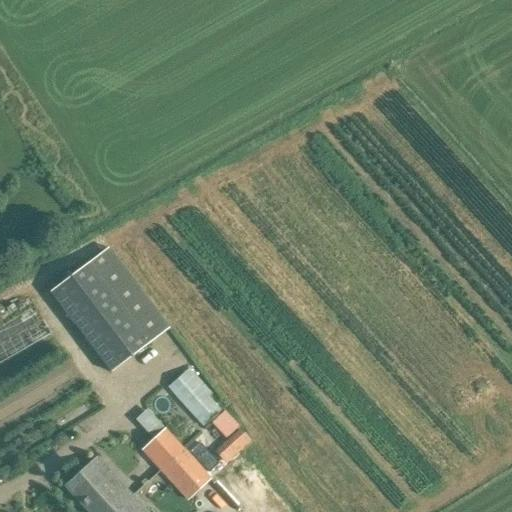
[(50,292),(111,372),(151,341),(90,262),(50,292)]
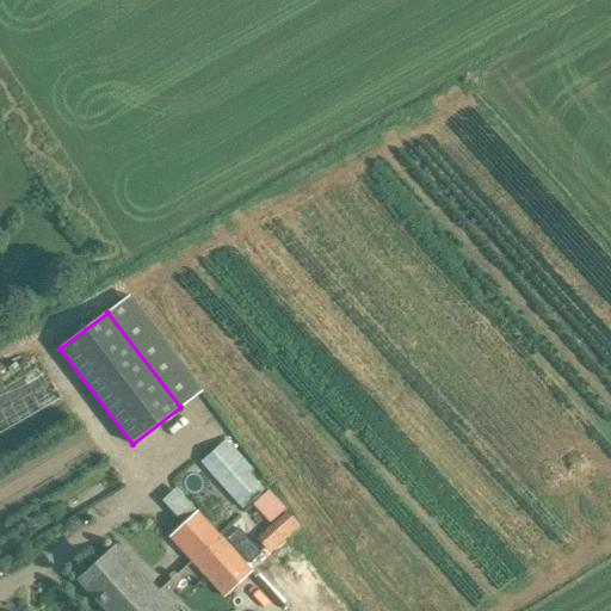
[(202,463),(242,510),(263,492),(221,445),(202,463)]
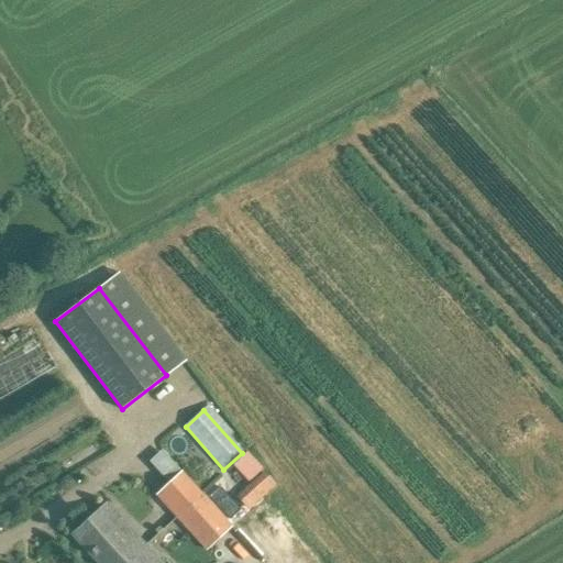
[(181,472),(157,493),(177,515),(200,494),(181,472)]
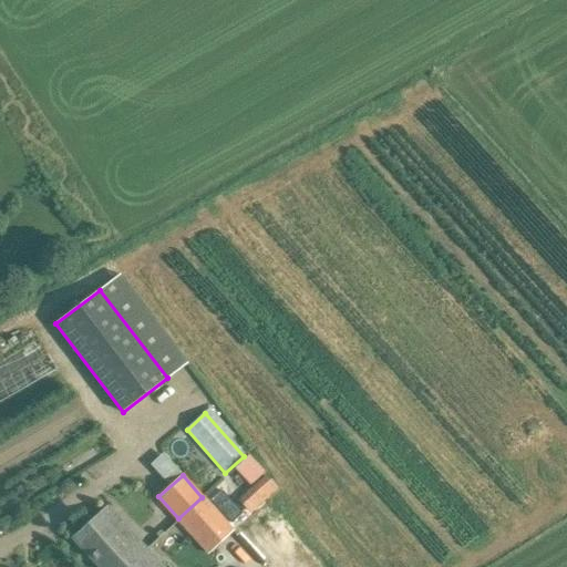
[(238,500),(250,513),(278,488),(266,475),(238,500)]
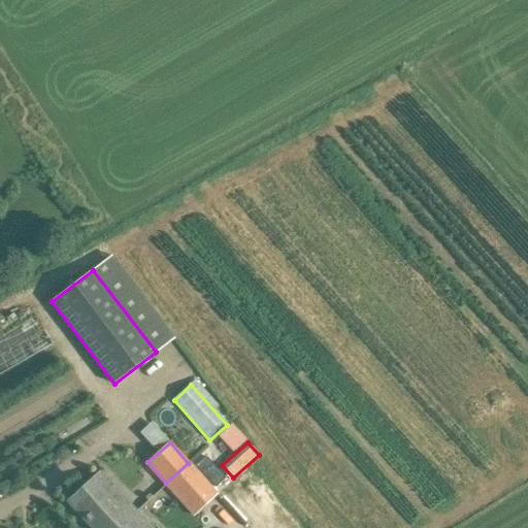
[(217,494),(188,463),(166,483),(194,516),(217,494)]
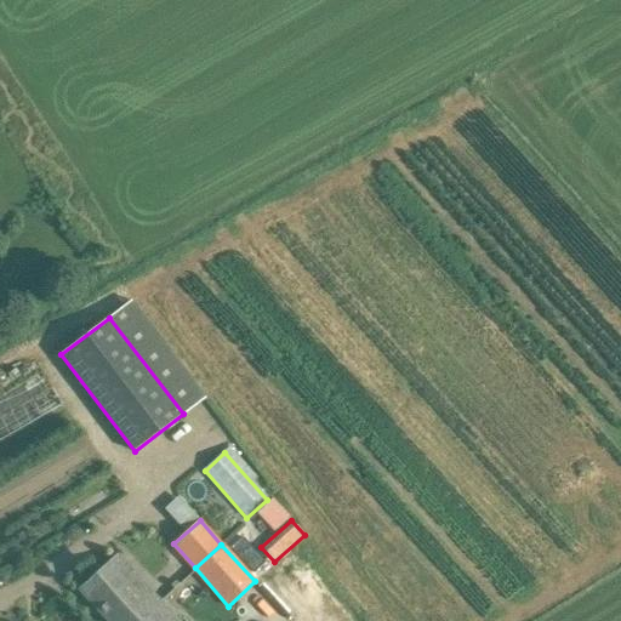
[(81,588),(110,620),(137,620),(159,602),(134,575),(127,581),(110,563),(81,588)]
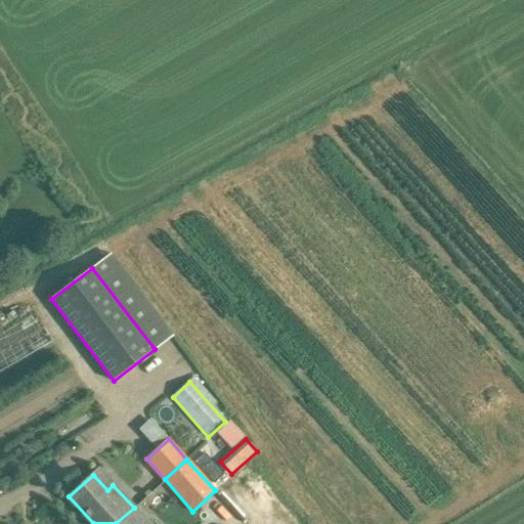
[(116,523),(148,523),(134,508),(116,523)]
